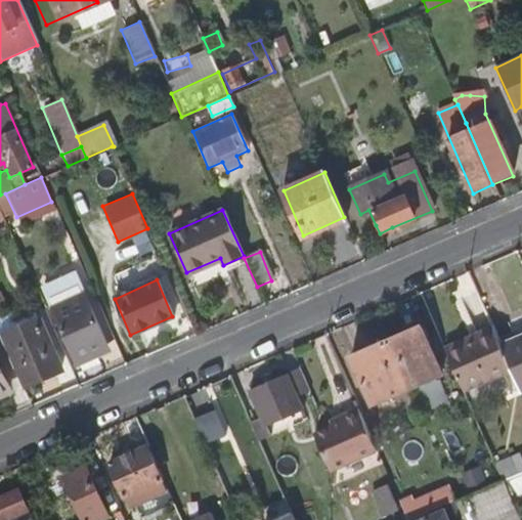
[(62,332),(64,336),(94,322),(92,317),(62,332)]
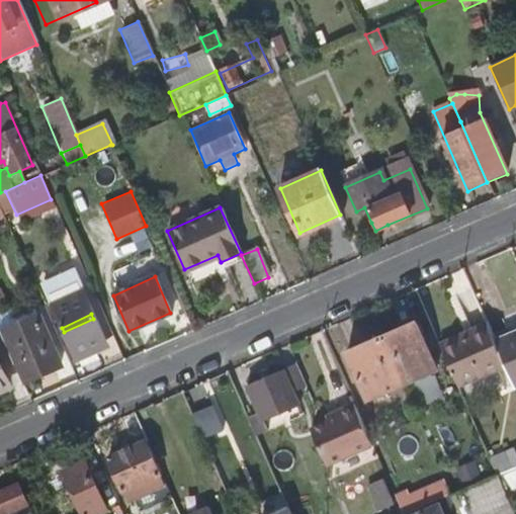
[(0,336),(13,366),(18,364),(26,383),(61,367),(38,317),(0,334),(0,336)]
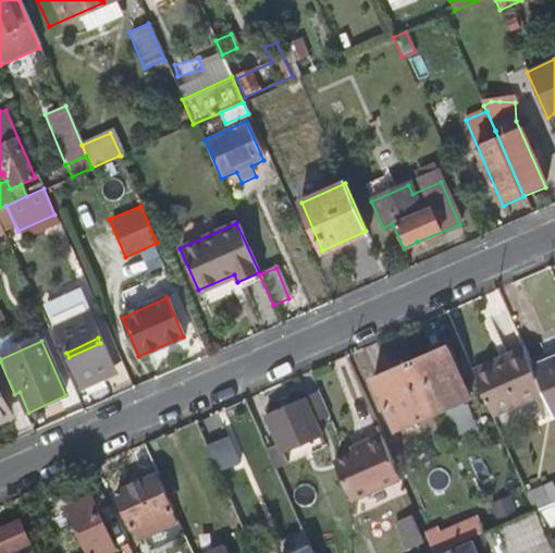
[(100,343),(69,357),(78,381),(111,367),(100,343)]
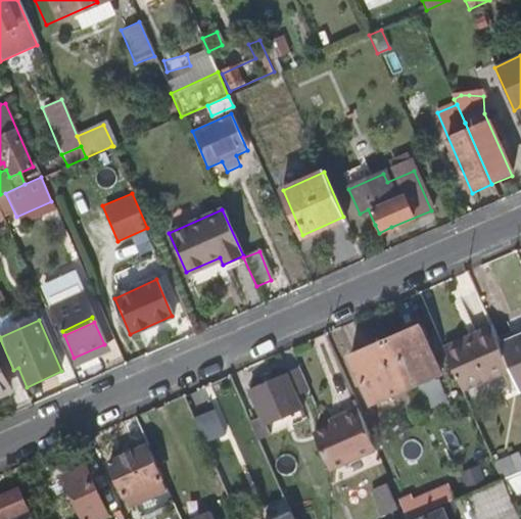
[(384,338),(406,387),(441,372),(420,323),(384,338)]
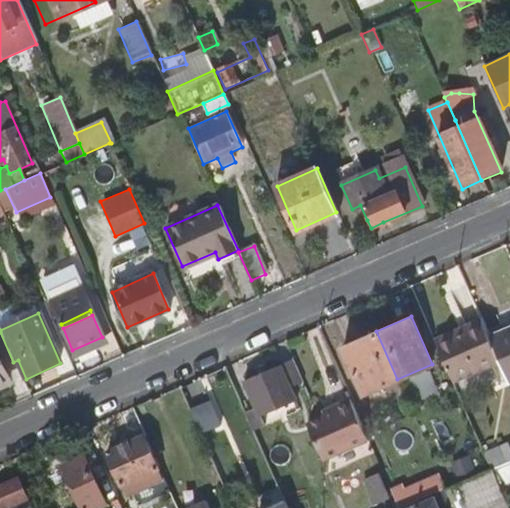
[(465,331),(436,344),(452,381),(489,364),(498,360),(488,336),(480,318),(463,326),(465,331)]
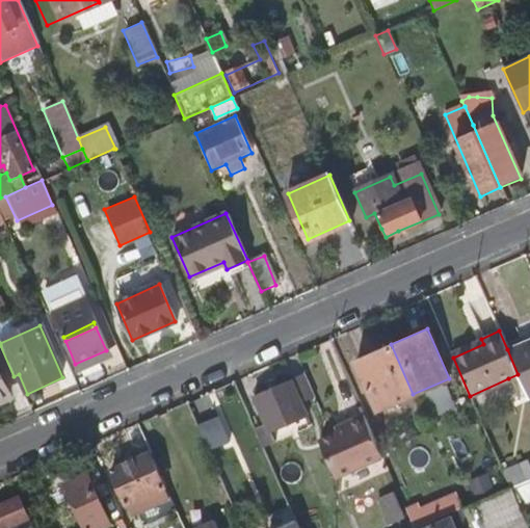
[(529,338),(507,349),(518,374),(529,401),(529,400),(529,338)]
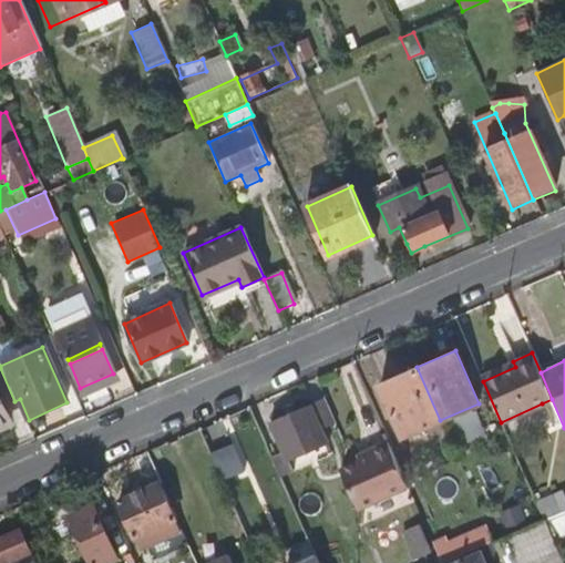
[(513,361),(480,376),(483,381),(515,367),(513,361)]
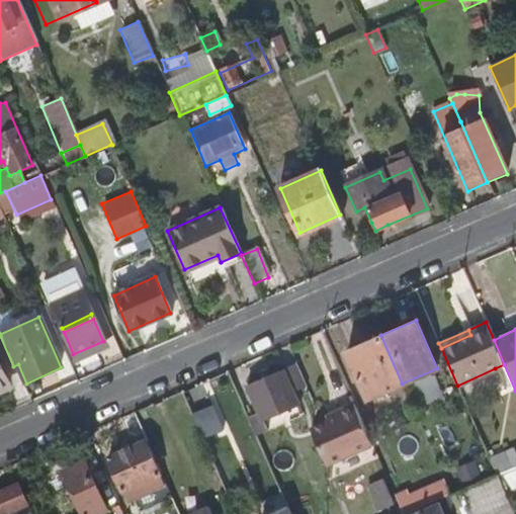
[(366,400),(402,383),(380,335),(345,351),(366,400)]
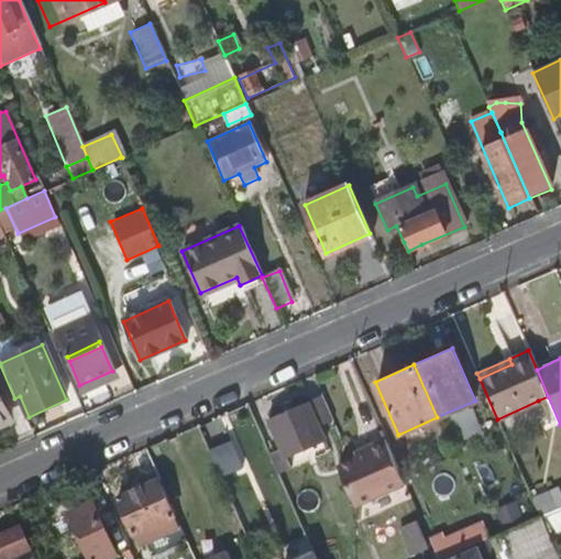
[(112,371),(79,385),(81,391),(114,376),(112,371)]
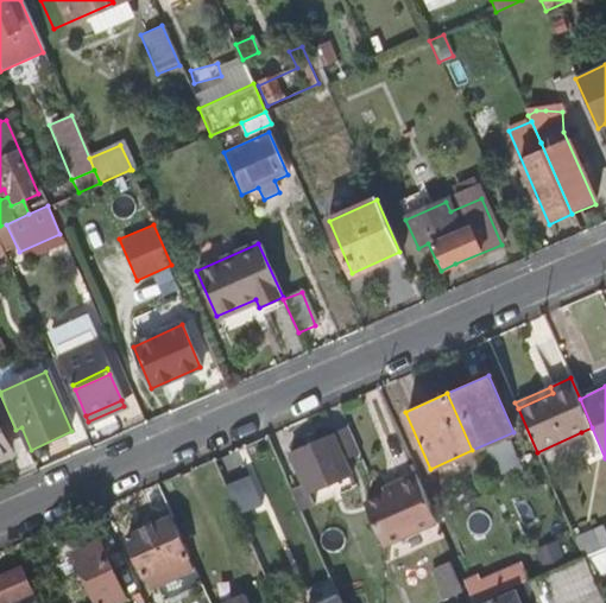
[(289,484),(303,516),(315,511),(309,497),(351,478),(343,461),(359,454),(346,425),(289,450),(302,478),(289,484)]
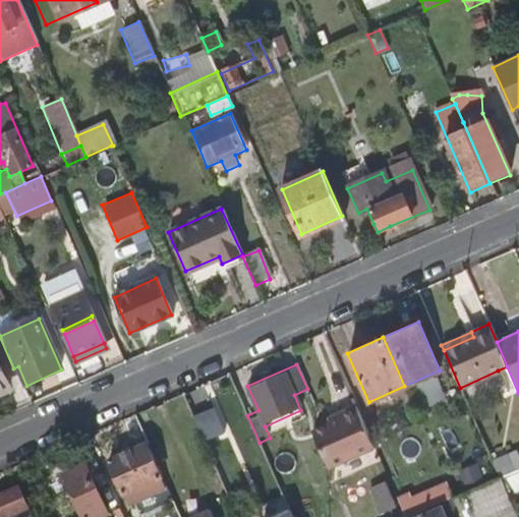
[(0,390),(8,387),(0,368),(0,390)]
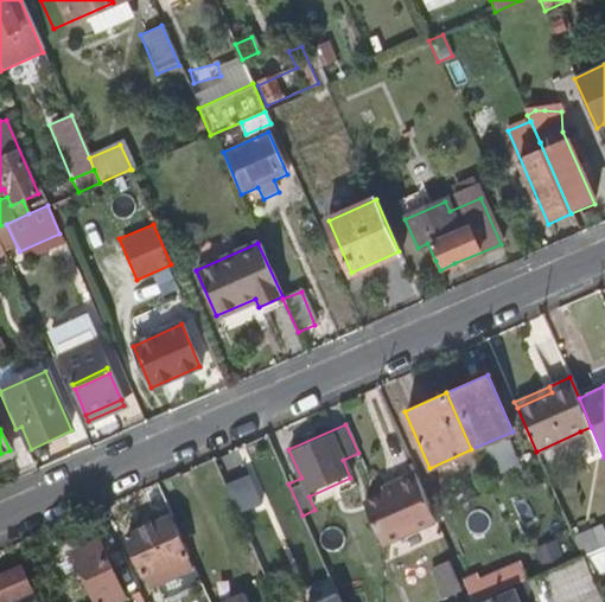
[(580,431),(536,452),(546,472),(588,452),(580,431)]
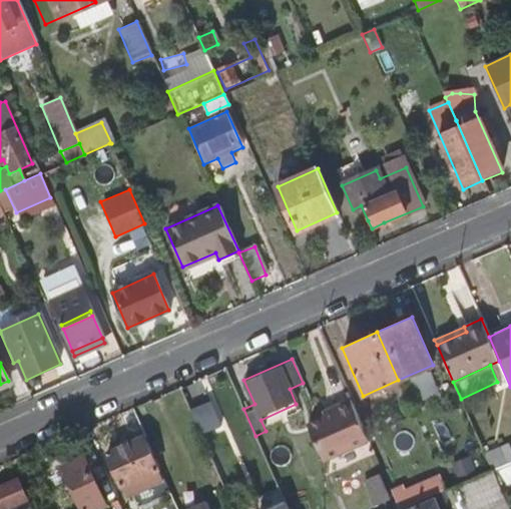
[(308,424),(323,459),(368,439),(351,398),(334,405),(337,411),(326,416),(308,424)]
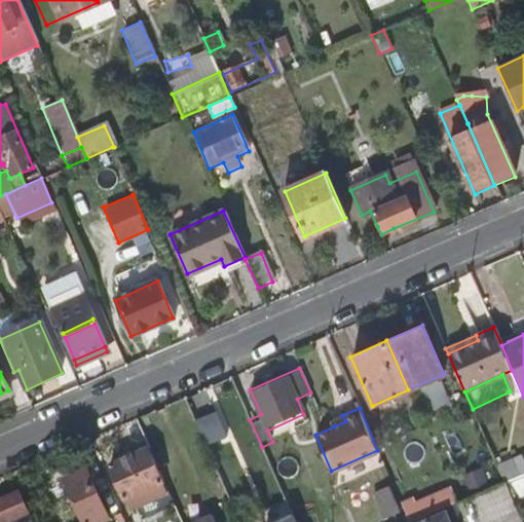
[(194,421),(204,446),(224,437),(214,412),(194,421)]
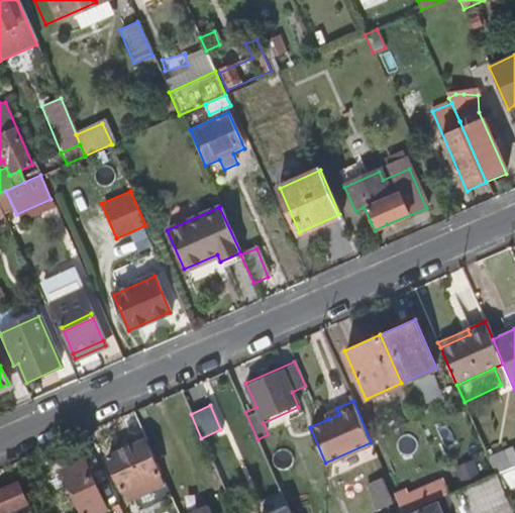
[(325,413),(328,419),(339,414),(336,408),(325,413)]
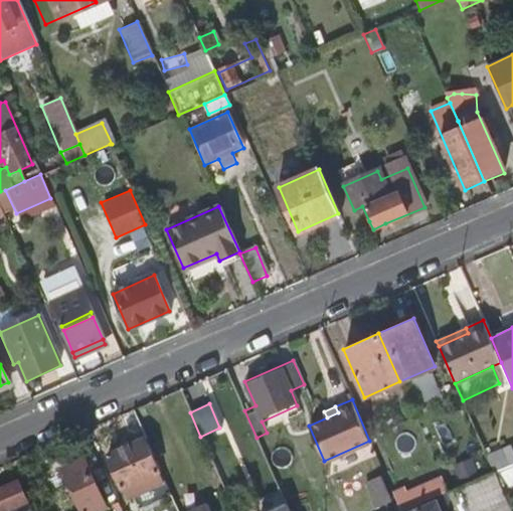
[(143,436),(106,453),(121,485),(123,484),(130,499),(163,484),(160,476),(143,436)]
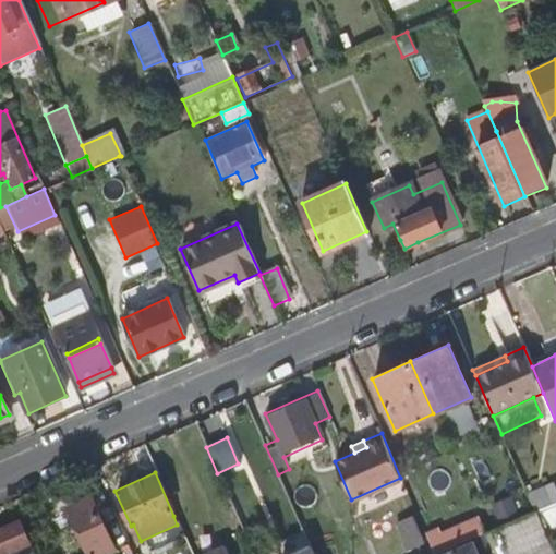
[(555,492),(552,482),(544,485),(552,503),(555,501),(555,492)]
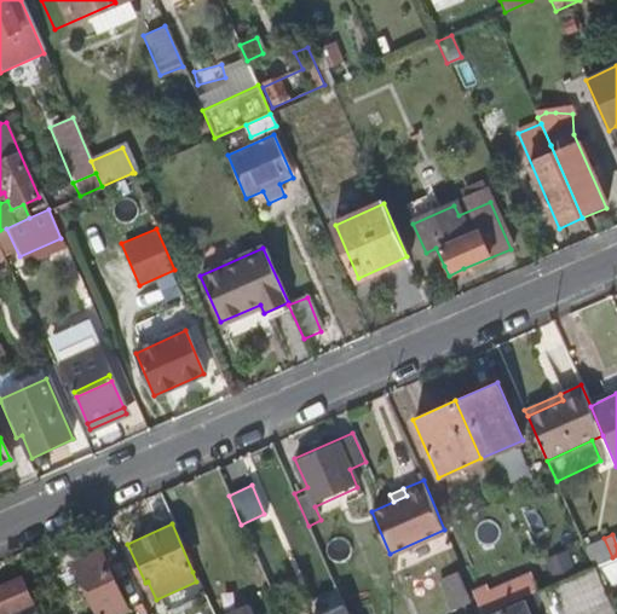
[(584,546),(594,566),(612,557),(604,538),(584,546)]
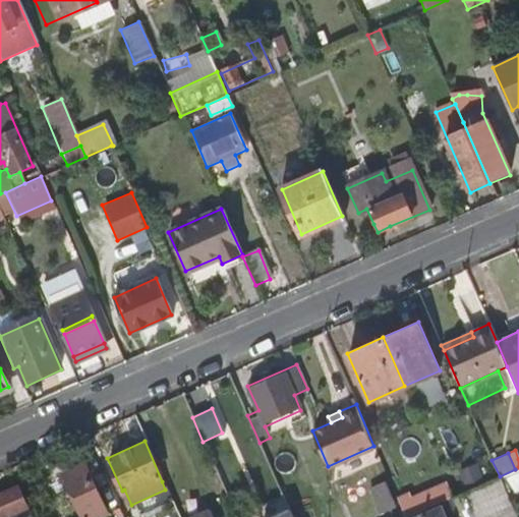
[(455,474),(462,493),(492,479),(483,462),(455,474)]
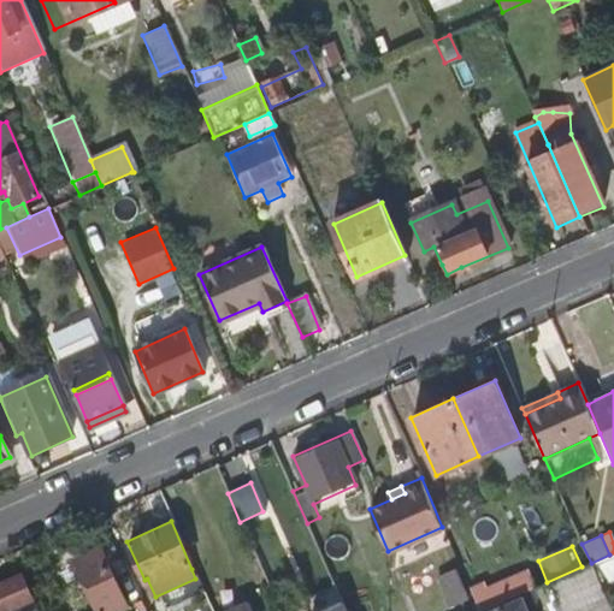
[(101,547),(77,558),(99,610),(113,610),(127,605),(101,547)]
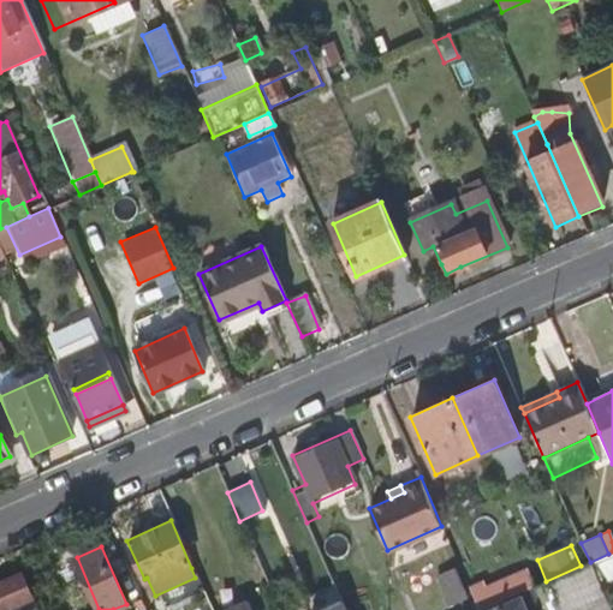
[(612,551),(608,554),(590,562),(599,584),(612,578),(612,551)]
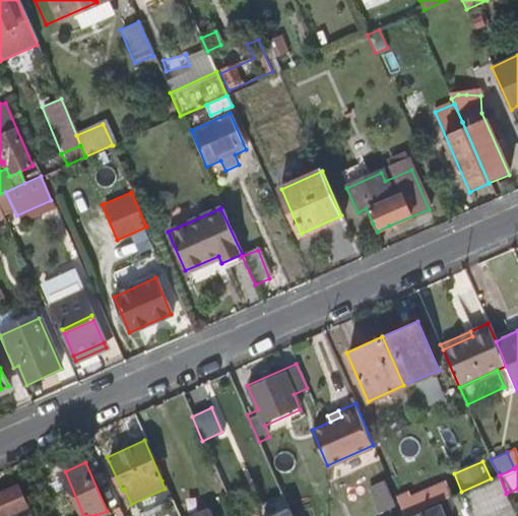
[(452,496),(460,515),(491,515),(512,507),(506,494),(499,475),(491,478),(461,492),(452,496)]
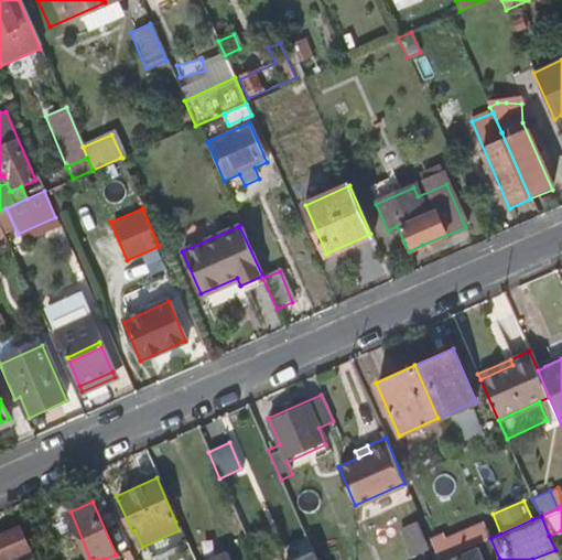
[(417,518),(400,526),(411,555),(429,548),(417,518)]
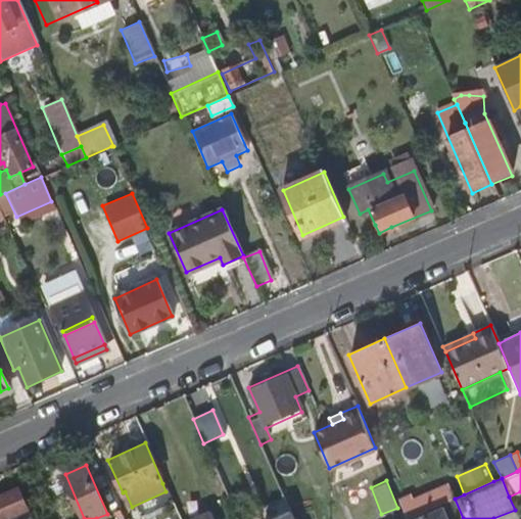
[(440,488),(446,502),(455,499),(448,485),(440,488)]
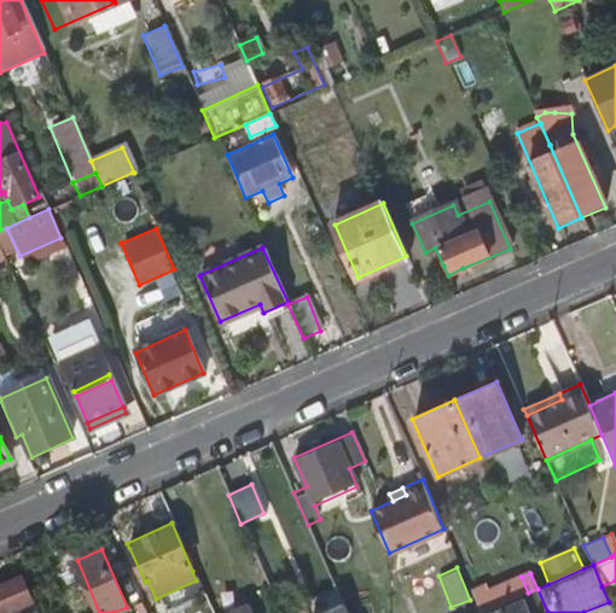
[(19,576),(0,583),(0,612),(6,612),(6,611),(30,600),(19,576)]
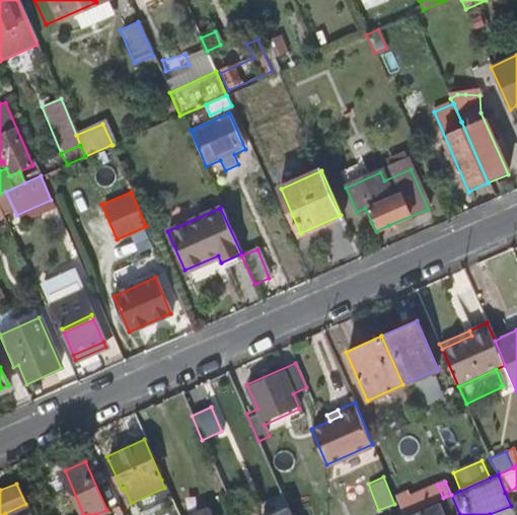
[(394,495),(403,514),(443,498),(437,485),(411,496),(408,490),(394,495)]
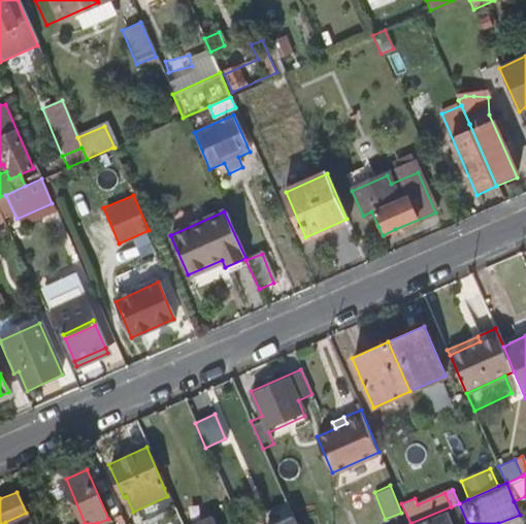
[(126,523),(122,514),(117,516),(120,523),(126,523)]
